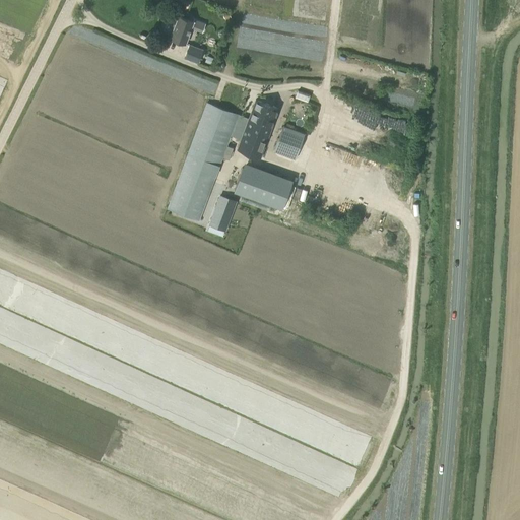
[(186,44),(194,21),(178,16),(170,38),(186,44)]
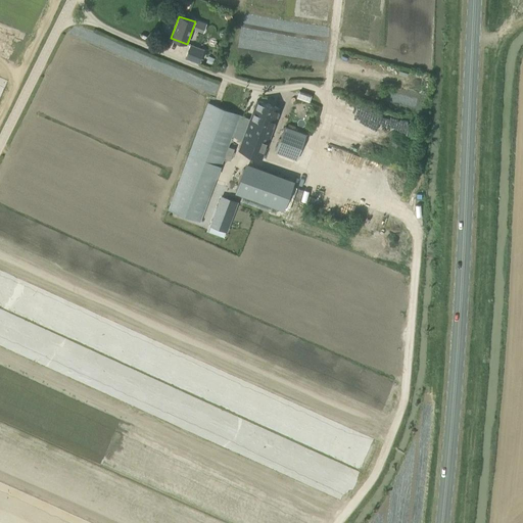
[(204,50),(191,45),(188,52),(201,57),(204,50)]
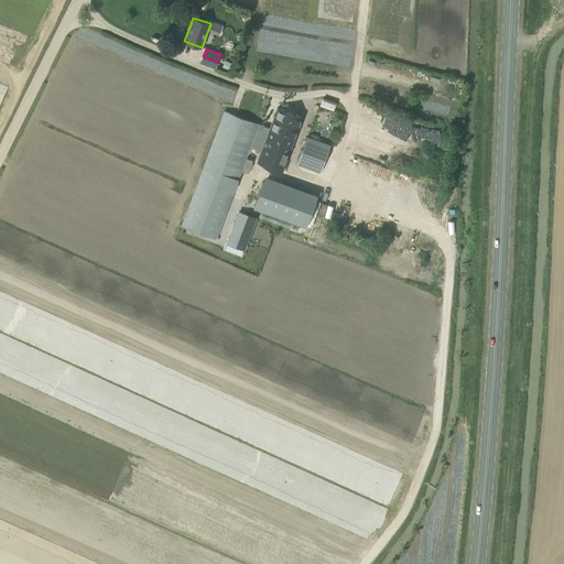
[(225,61),(223,67),(231,71),(234,64),(225,61)]
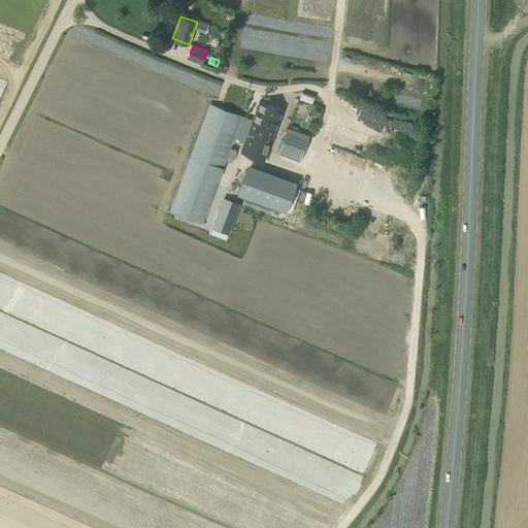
[(240,152),(265,160),(284,109),(260,101),(253,120),(210,103),(170,210),(203,223),(234,138),(243,142),(240,152)]
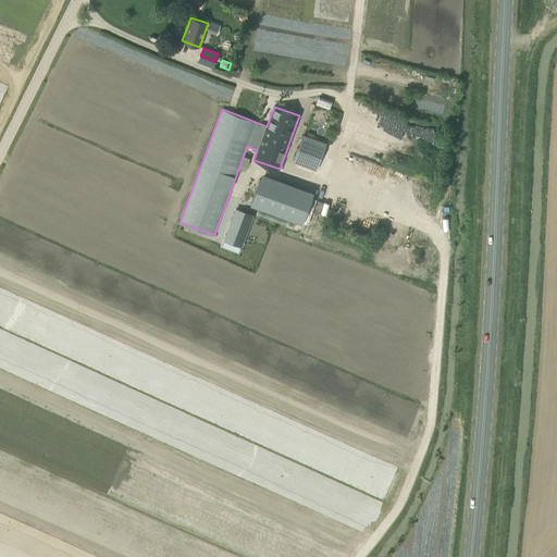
[(298,150),(294,162),(317,170),(321,158),(326,144),(304,135),(298,150)]
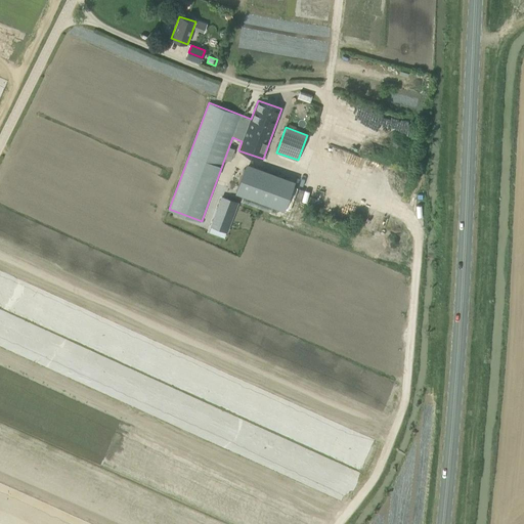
[(246,166),(235,193),(285,211),(294,183),(246,166)]
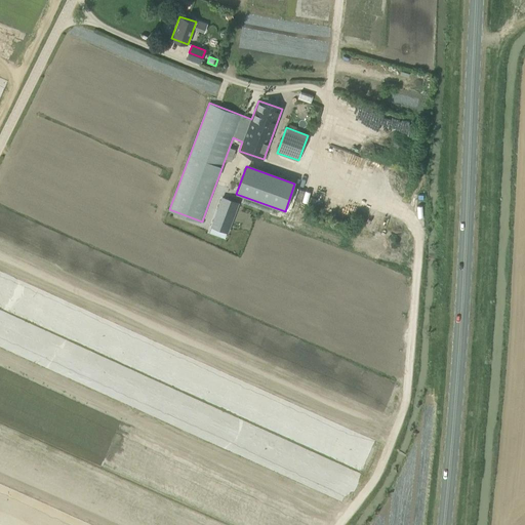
[(223,198),(214,223),(229,228),(238,203),(223,198)]
